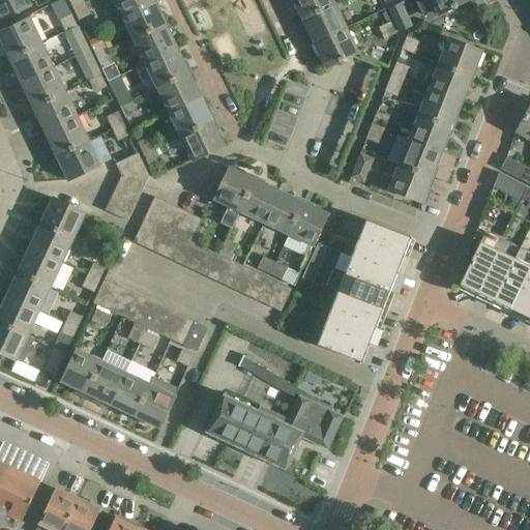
[(0,0),(0,20),(31,5),(28,0),(0,0)]
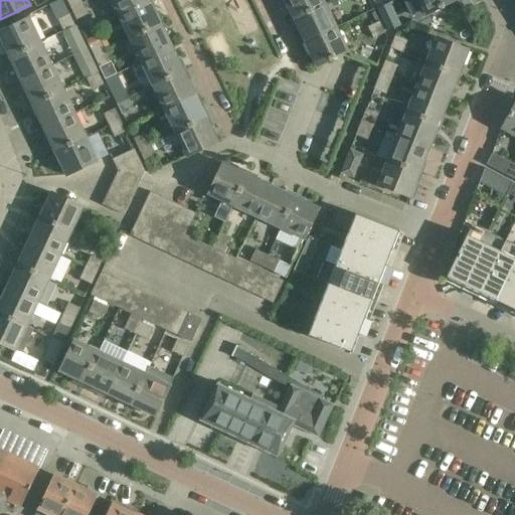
[(66,0),(71,9),(82,3),(81,0),(66,0)]
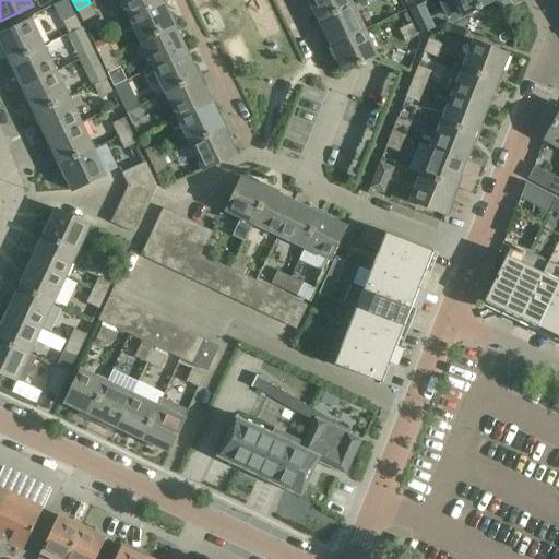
[(162,0),(121,0),(129,16),(162,0)]
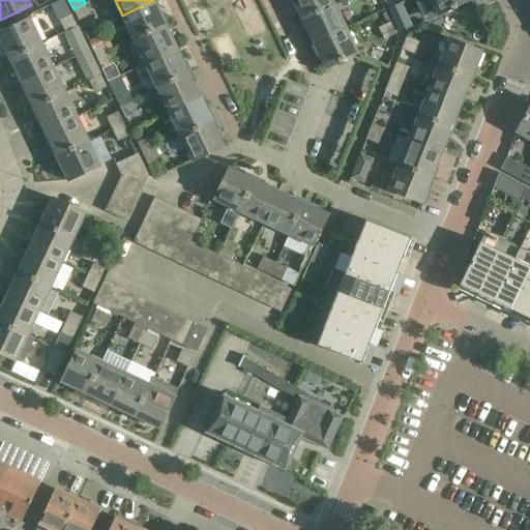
[(166,24),(154,0),(153,0),(122,16),(134,39),(166,24)]
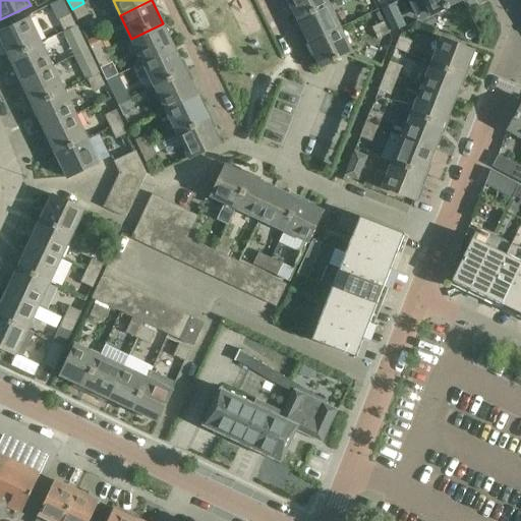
[(288,0),(297,19),(329,4),(336,0),(288,0)]
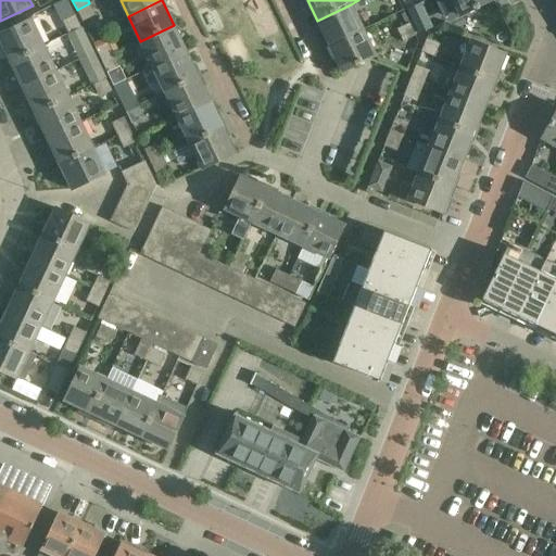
[(492,0),(452,0),(460,16),(492,0)]
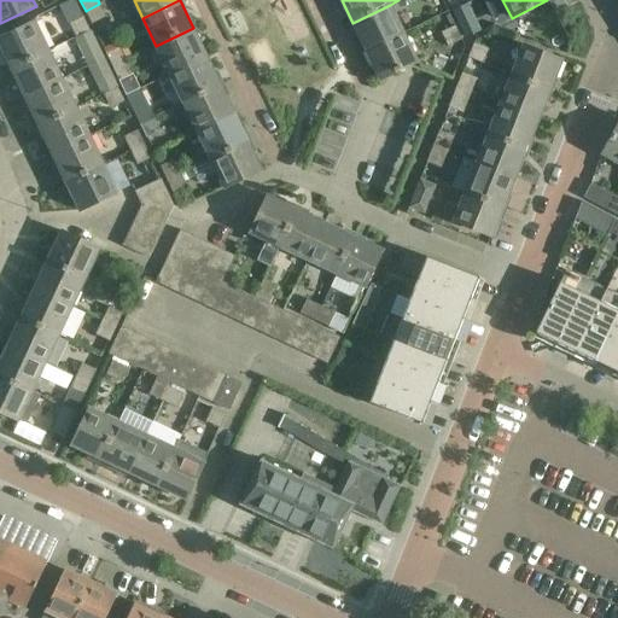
[(106,17),(99,4),(86,11),(92,24),(106,17)]
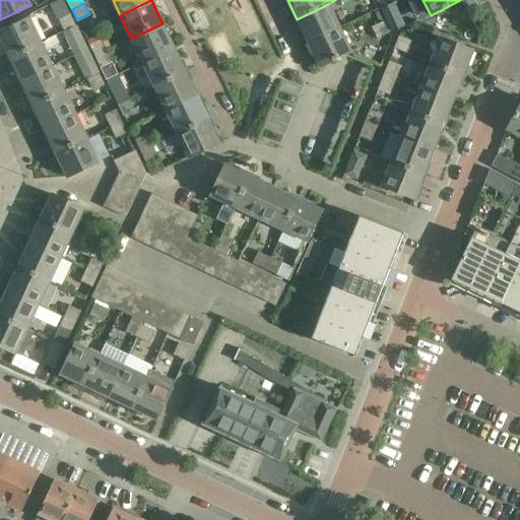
[(308,43),(339,27),(328,4),(297,19),(308,43)]
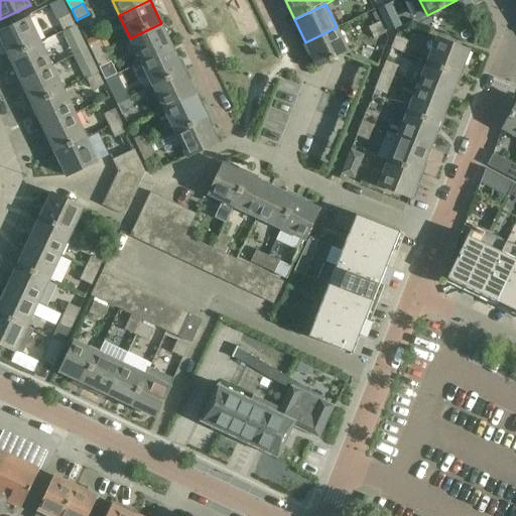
[(63,31),(75,25),(70,14),(58,20),(63,31)]
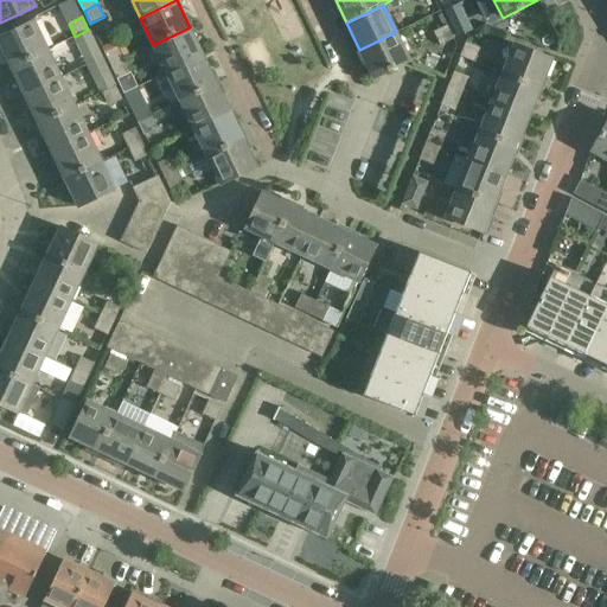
[(458,37),(472,31),(466,17),(452,24),(458,37)]
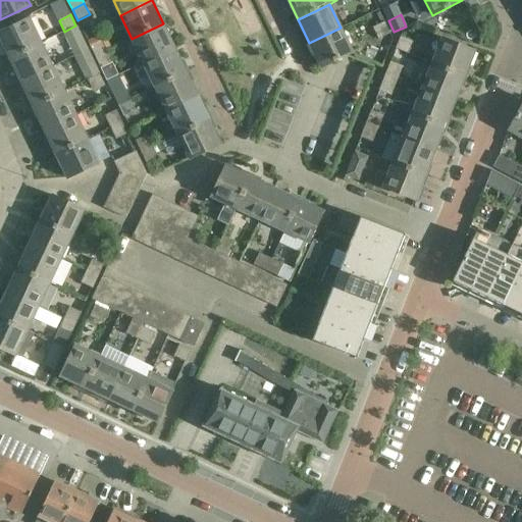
[(0,33),(0,37),(10,58),(41,43),(30,18),(0,33)]
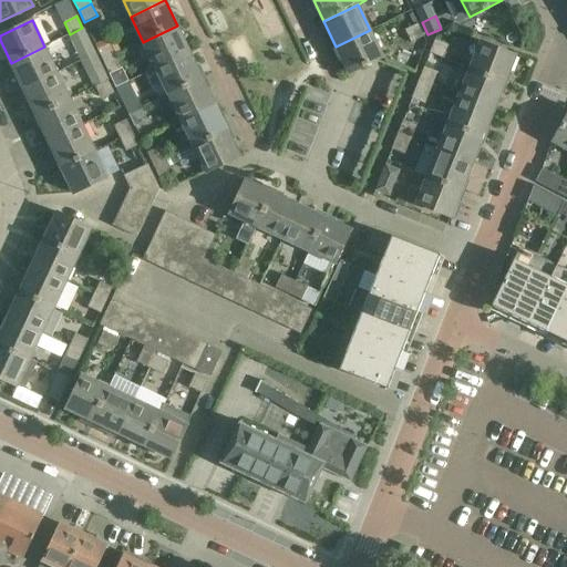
[(411,42),(424,37),(418,23),(405,30),(411,42)]
